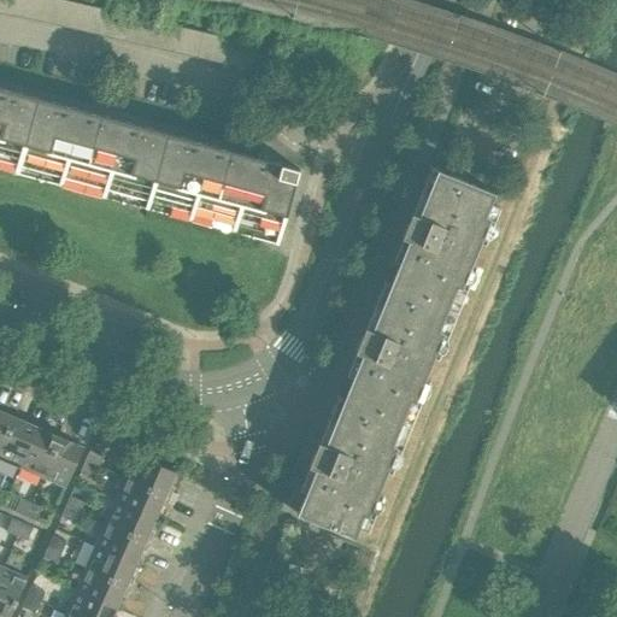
[(16,17),(18,0),(4,0),(1,15),(16,17)]
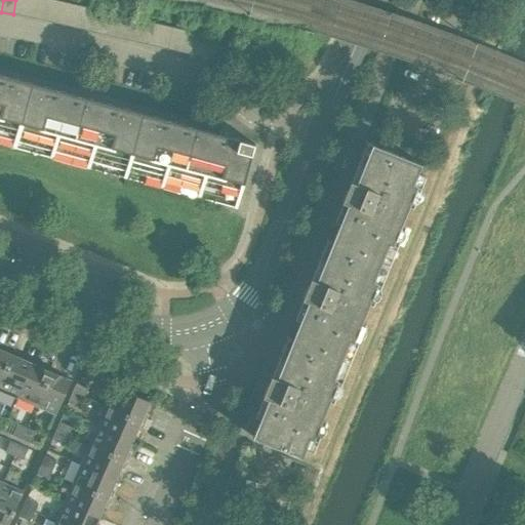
[(25,16),(28,0),(15,0),(13,14),(25,16)]
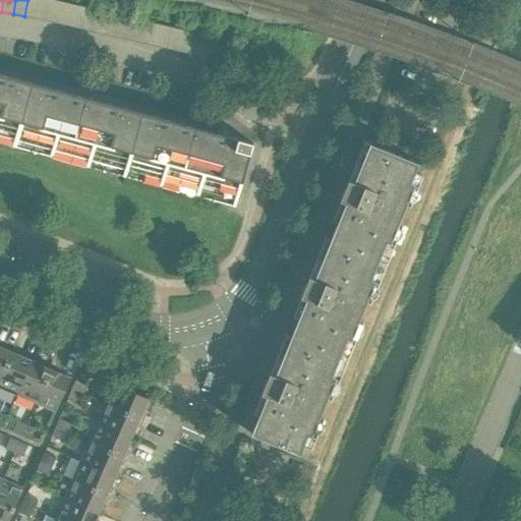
[(37,19),(40,0),(27,0),(24,16),(37,19)]
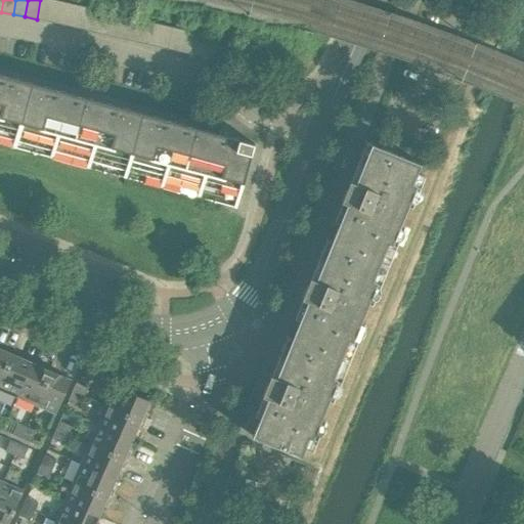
[(48,23),(53,0),(40,0),(37,19),(48,23)]
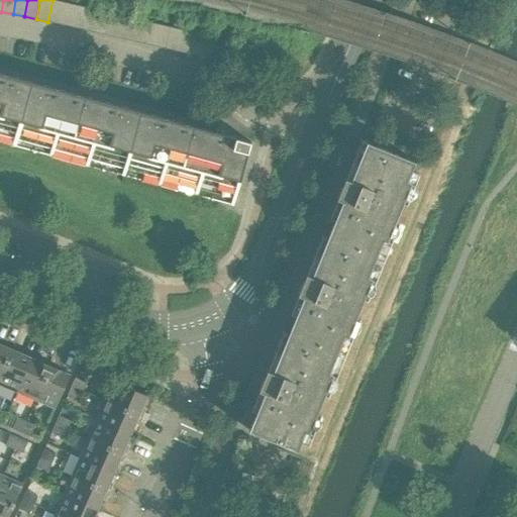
[(60,24),(65,3),(53,0),(47,22),(60,24)]
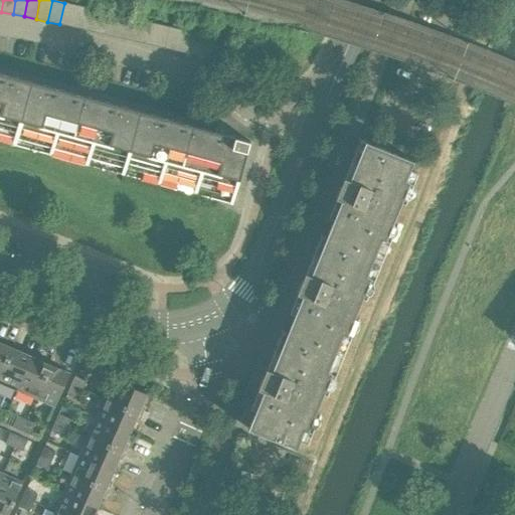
[(130,40),(135,19),(123,16),(118,38),(130,40)]
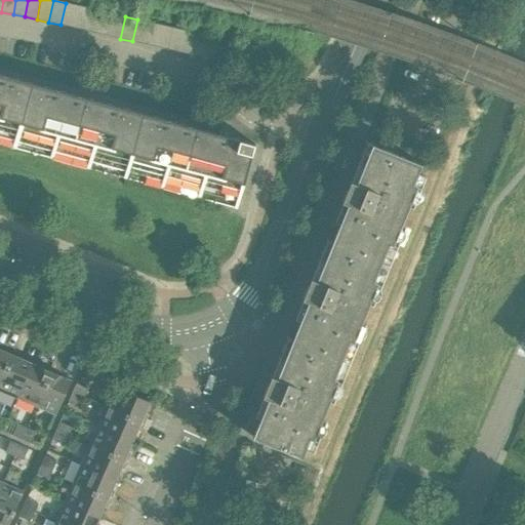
[(145,44),(150,23),(137,19),(132,41),(145,44)]
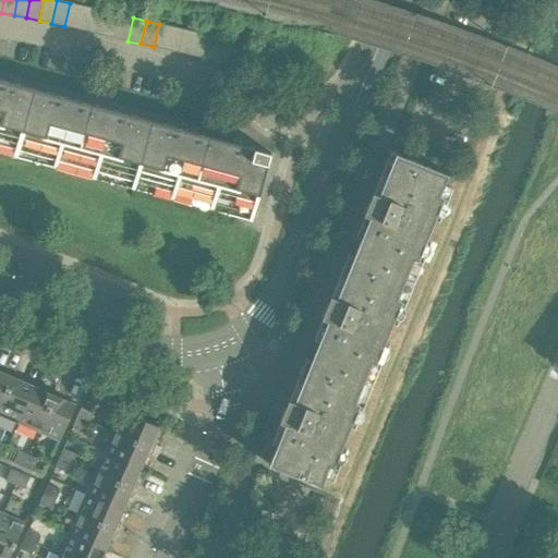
[(167,50),(171,26),(159,24),(154,47),(167,50)]
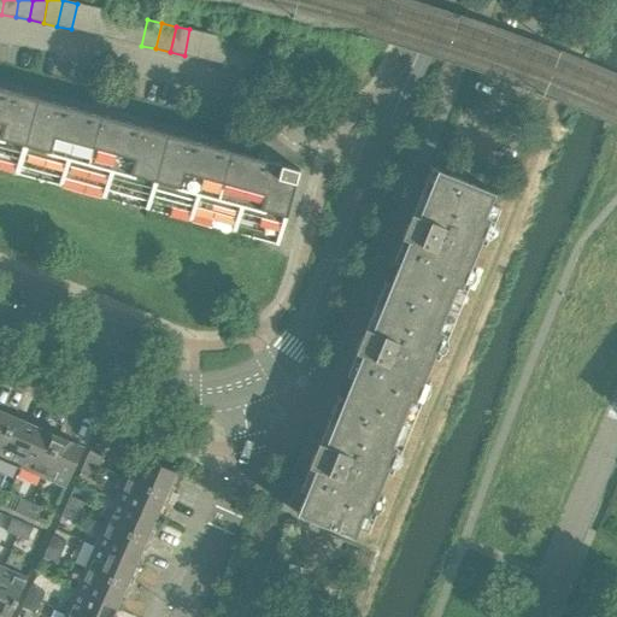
[(198,59),(204,33),(189,29),(184,56),(198,59)]
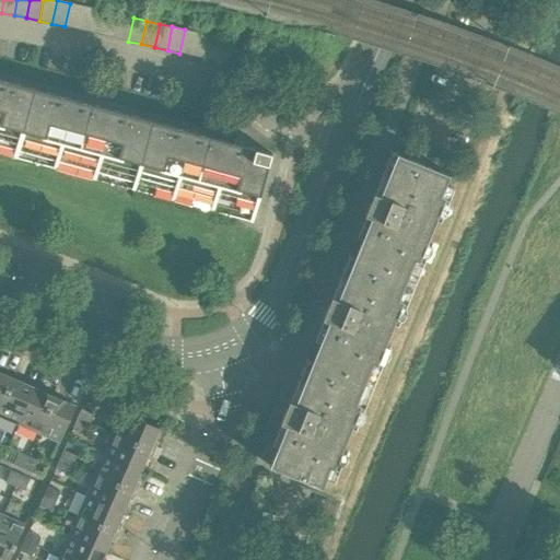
[(193,56),(198,33),(185,30),(179,54),(193,56)]
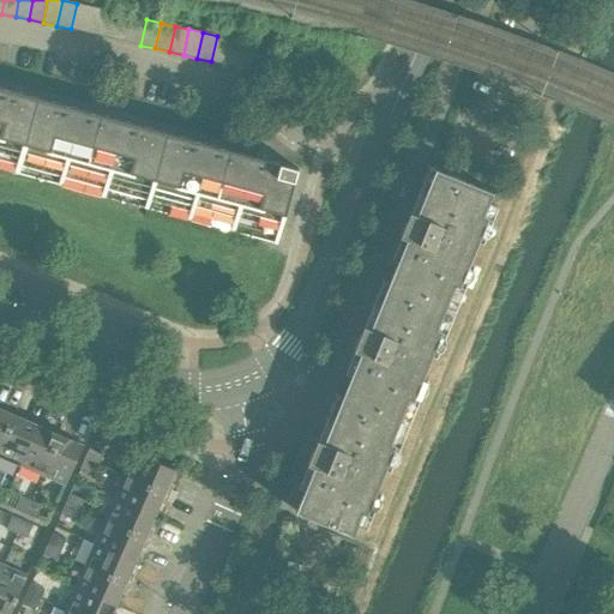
[(226,65),(232,40),(217,36),(211,61),(226,65)]
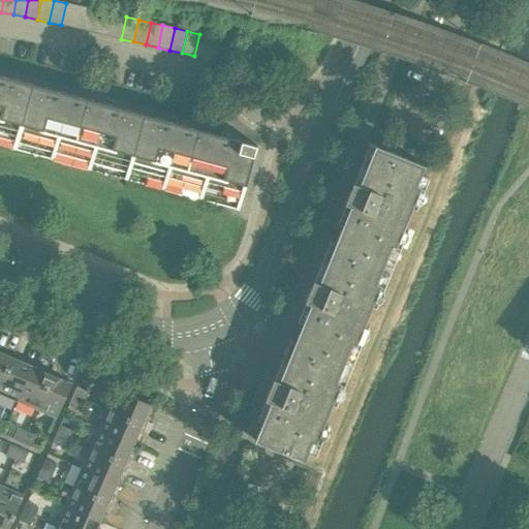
[(215,61),(220,38),(211,36),(206,59),(215,61)]
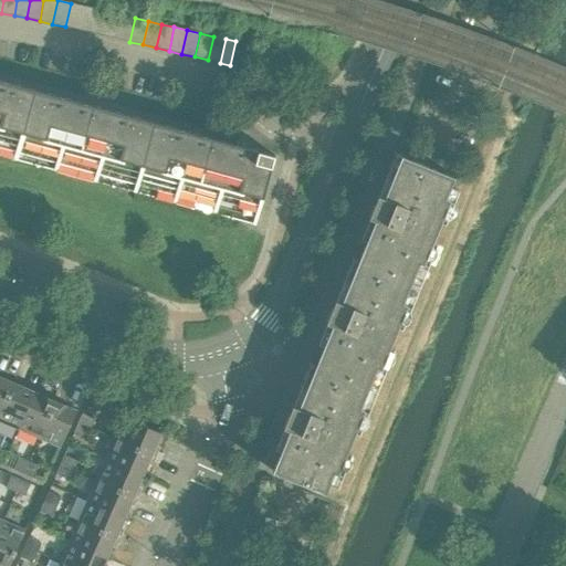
[(273,155),(0,81),(0,156),(35,166),(35,167),(38,168),(39,167),(71,176),(71,177),(74,178),(74,176),(112,187),(111,188),(114,188),(114,187),(155,198),(154,199),(157,200),(157,199),(190,208),(190,209),(192,210),(194,209),(230,219),(230,220),(232,221),(233,219),(254,226),(273,155)]
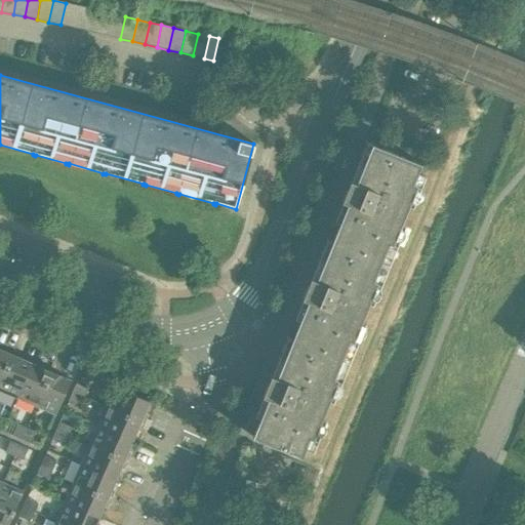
[(392,245),(416,185),(413,184),(420,164),(366,142),(326,239),(381,261),(389,243),(392,245)]
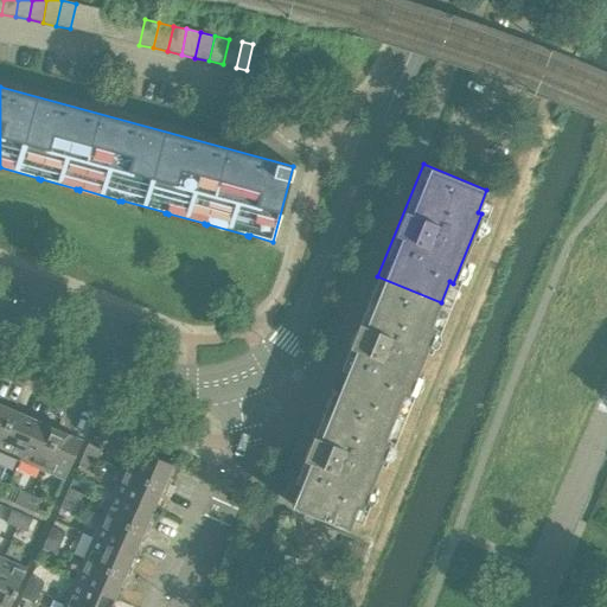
[(408,396),(426,351),(436,326),(432,324),(441,302),(377,276),(331,389),(395,415),(403,394),(408,396)]
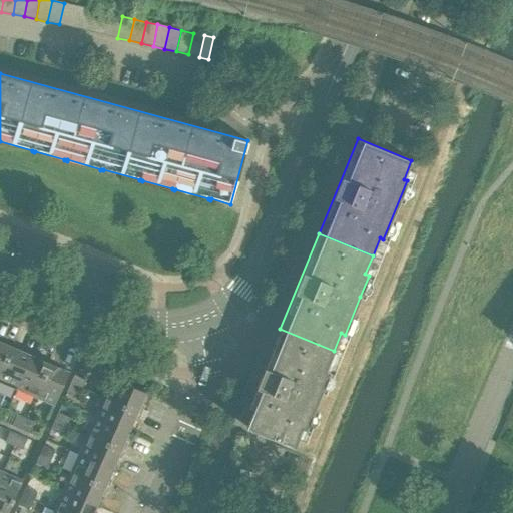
[(330,371),(326,369),(334,351),(280,329),(255,387),(262,390),(246,427),(295,447),(302,428),(306,430),(330,371)]
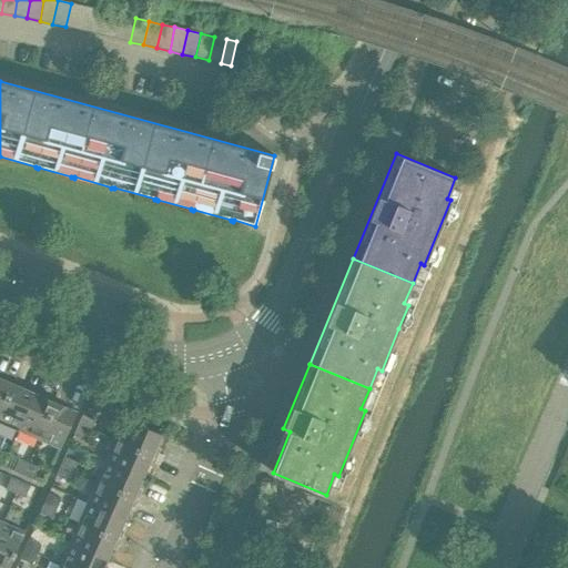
[(0,413),(13,384),(0,378),(0,413)]
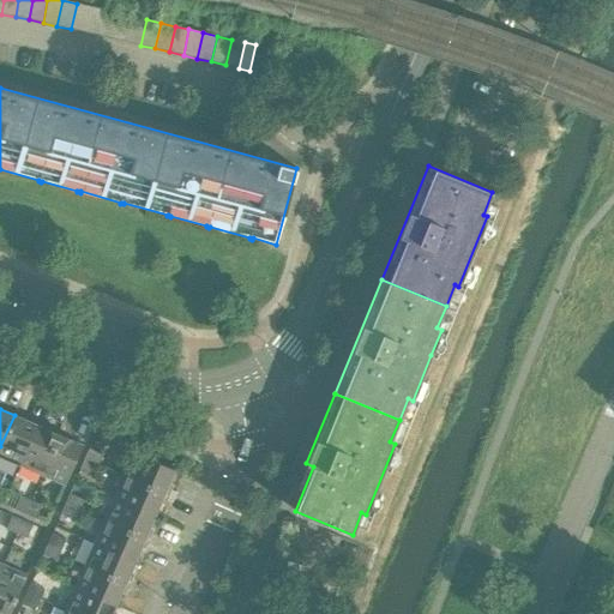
[(0,457),(18,465),(36,425),(14,415),(0,446),(0,457)]
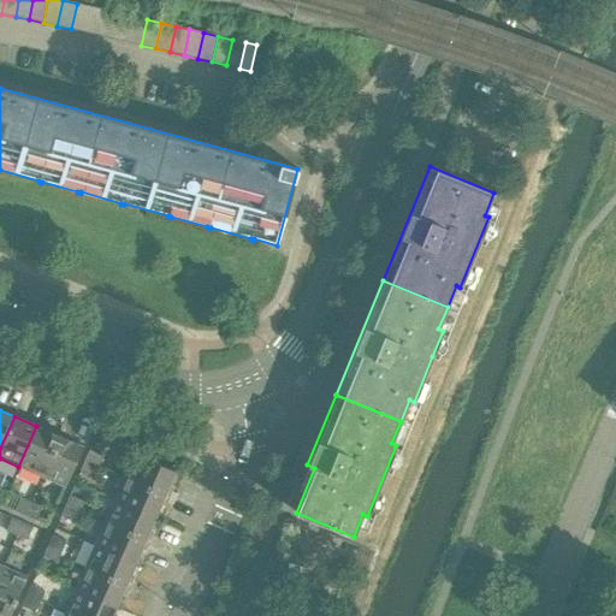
[(41,477),(59,436),(36,426),(18,467),(41,477)]
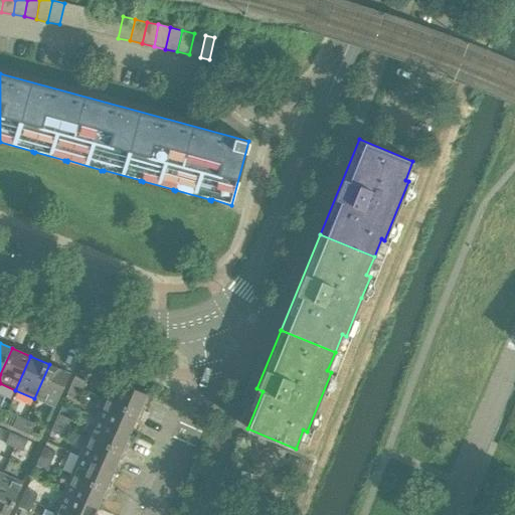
[(54,407),(68,373),(49,364),(34,398),(54,407)]
